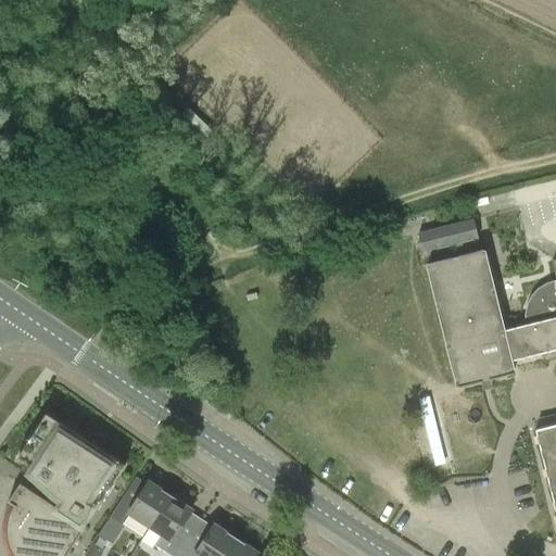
[(207,139),(181,115),(174,124),(200,148),(207,139)]
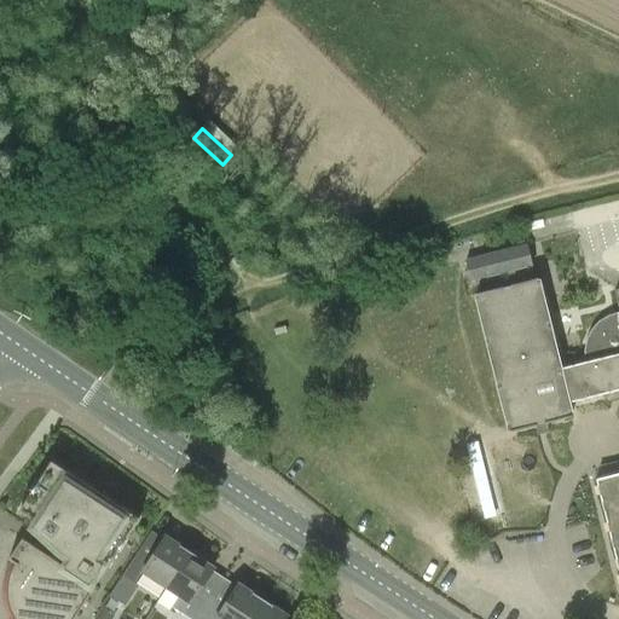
[(567,403),(599,395),(615,391),(618,389),(618,473),(595,479),(618,573),(618,288),(613,290),(618,313),(609,316),(608,316),(599,322),(591,330),(586,341),(584,352),(585,363),(560,369),(538,279),(534,281),(531,259),(527,246),(466,261),(467,265),(470,281),(487,276),(491,290),(476,294),(510,432),(571,417),(567,403)]
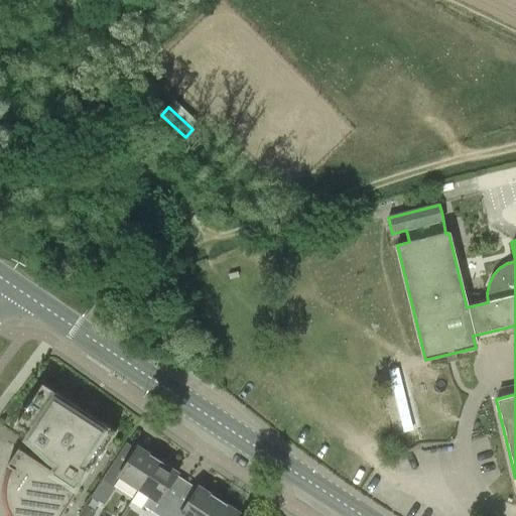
[(62,457),(54,473),(76,486),(85,471),(89,474),(116,432),(42,385),(16,426),(62,457)]
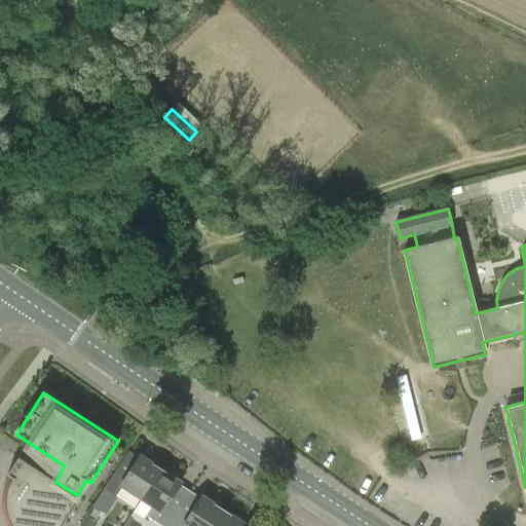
[(121,487),(142,500),(143,500),(162,470),(141,455),(127,475),(117,468),(104,489),(115,496),(121,487)]
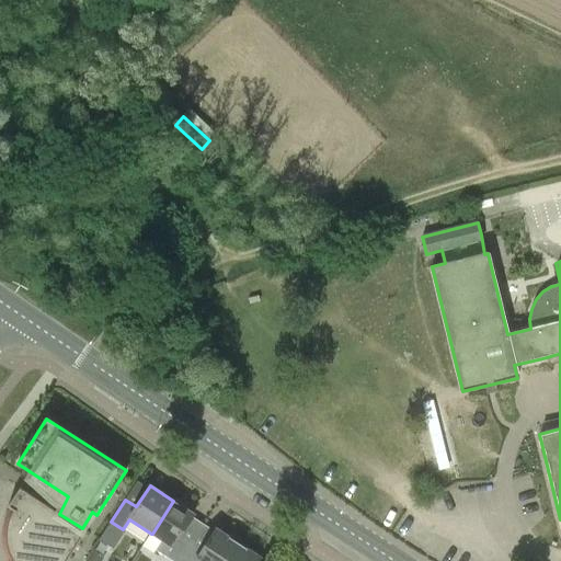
[(82,528),(59,514),(20,489),(8,507),(13,511),(11,513),(10,516),(9,519),(8,524),(7,527),(6,529),(6,533),(6,535),(6,539),(6,541),(7,544),(8,549),(9,553),(11,557),(12,559),(13,560),(66,560),(87,531),(82,528)]
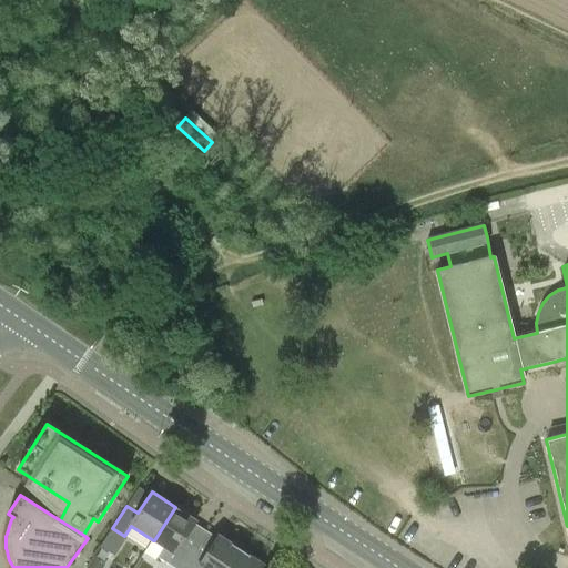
[(158,558),(173,567),(183,567),(195,550),(182,543),(196,520),(175,507),(154,540),(153,540),(144,554),(155,560),(158,558)]
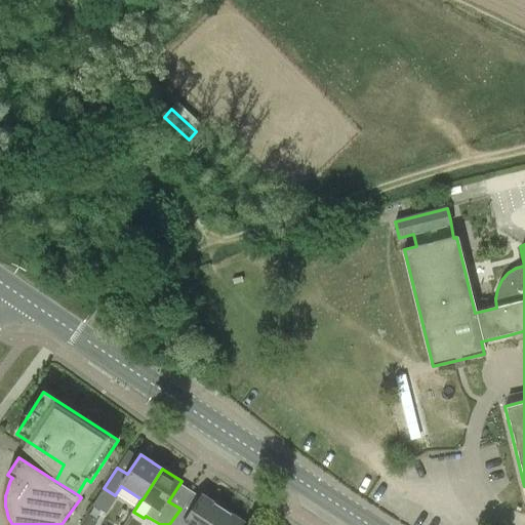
[(190,515),(180,509),(169,524),(213,524),(224,509),(202,494),(190,515)]
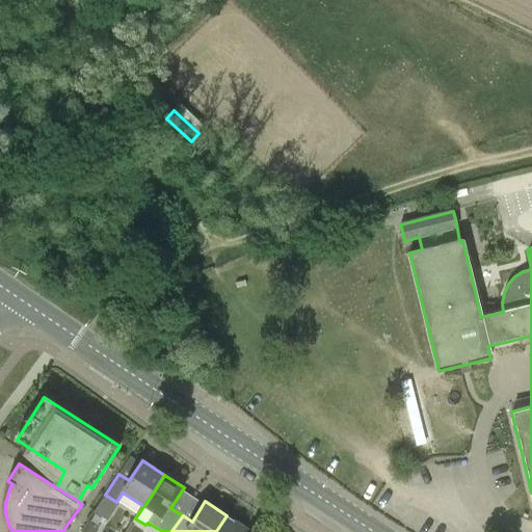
[(227,515),(216,531),(244,531),(246,529),(227,515)]
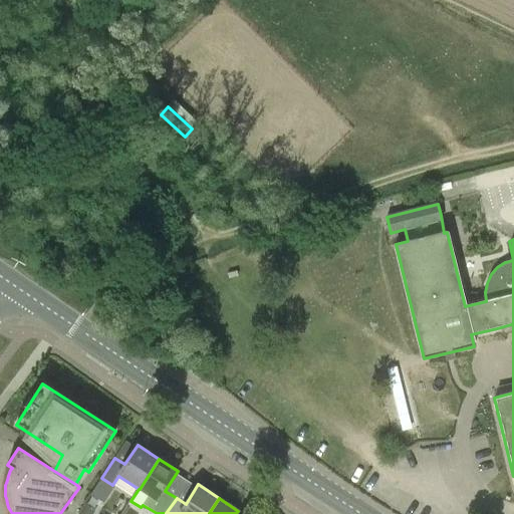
All buildings are outlined.
